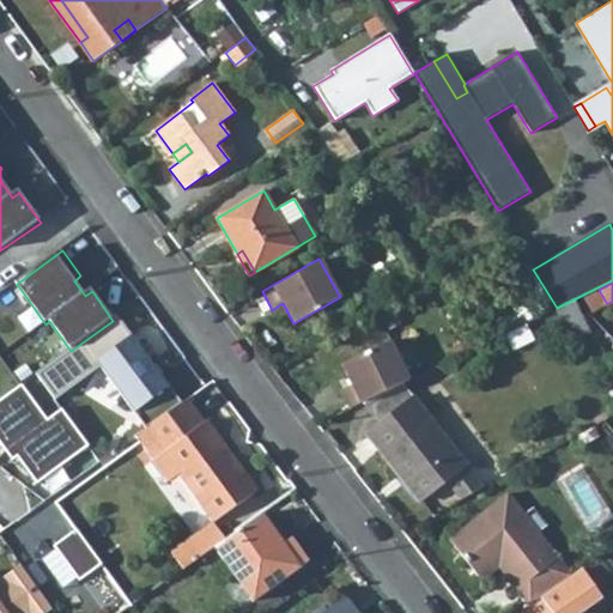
[(595,292),(604,307),(607,304),(599,290),(595,292)]
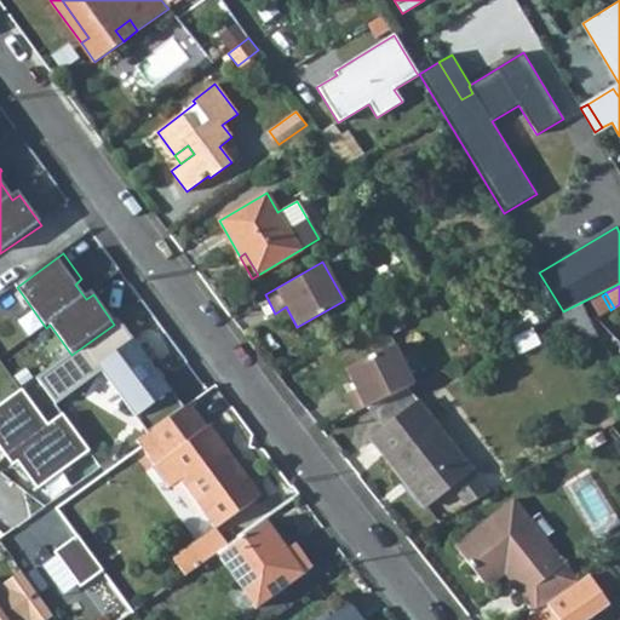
[(598,316),(610,310),(602,296),(590,302),(598,316)]
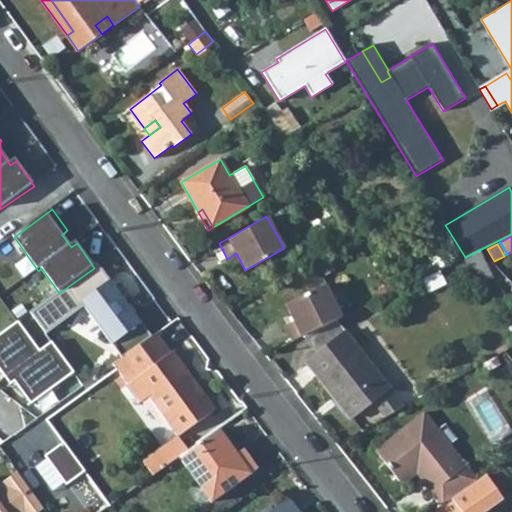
[(478,285),(493,278),(479,250),(465,257),(478,285)]
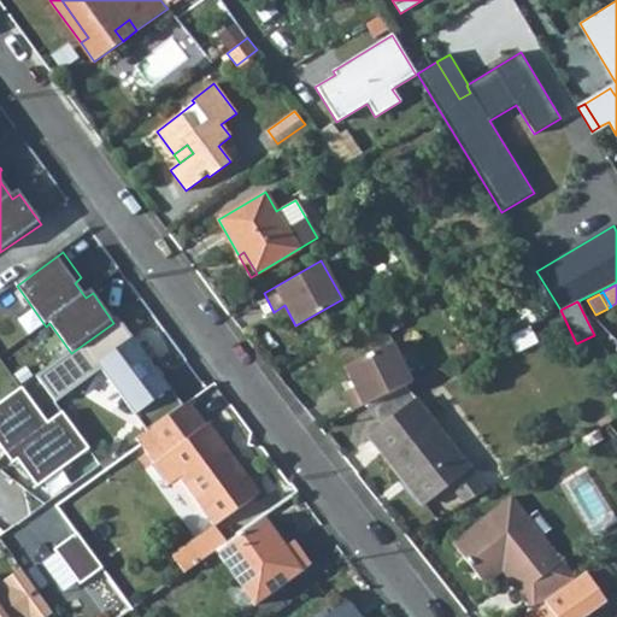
[(511,330),(535,318),(529,306),(505,317),(511,330)]
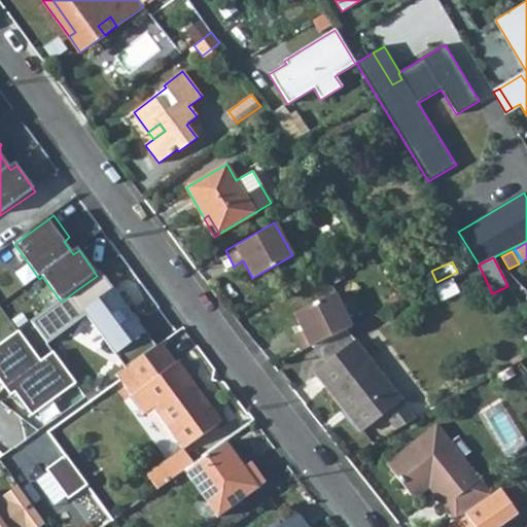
[(345,328),(352,325),(336,292),(293,313),(303,330),(293,335),(301,350),(312,345),(345,328)]
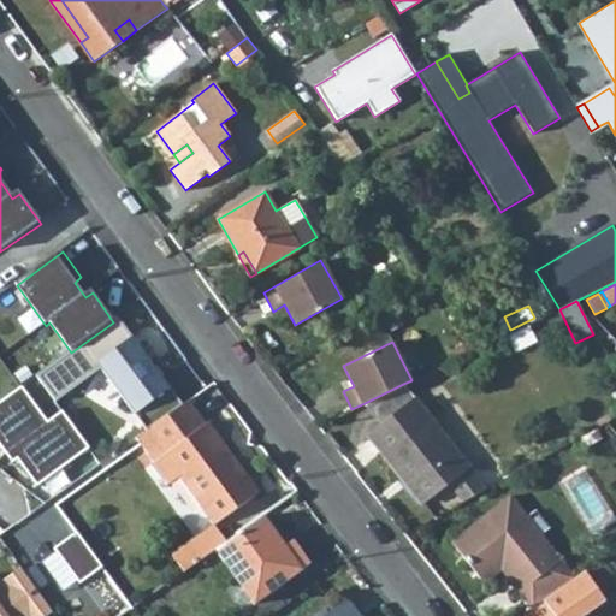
[(403,384),(365,403),(380,425),(415,398),(403,384)]
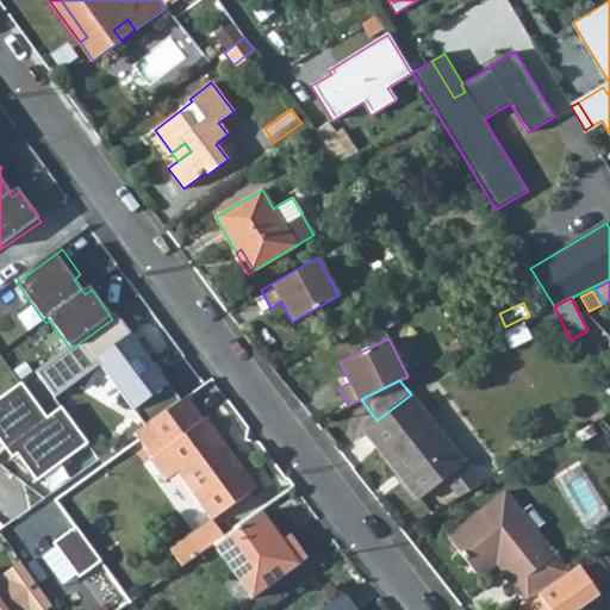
[(22,385),(0,400),(0,437),(8,450),(13,447),(20,455),(39,483),(91,444),(64,409),(50,418),(24,384),(22,385)]
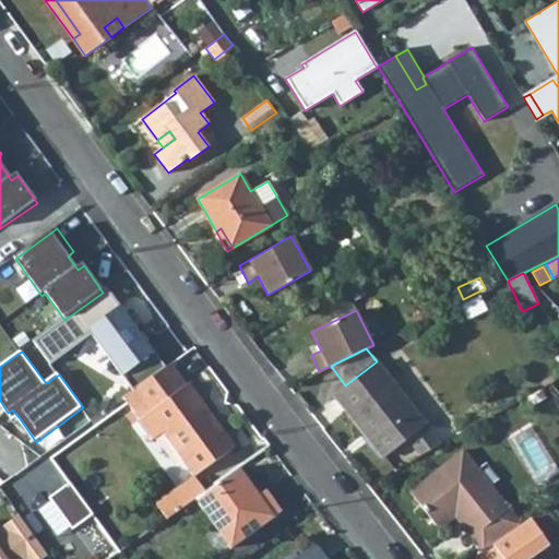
[(333,395),(382,458),(407,438),(420,455),(441,443),(377,361),(345,385),(333,395)]
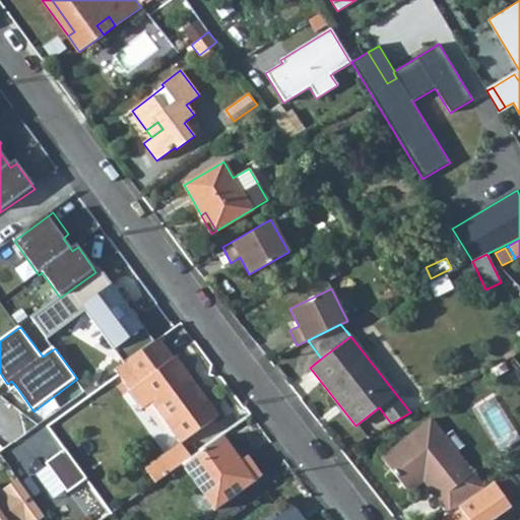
[(176,356),(174,358),(159,337),(115,370),(130,390),(128,392),(140,410),(150,403),(180,443),(181,443),(219,414),(176,356)]
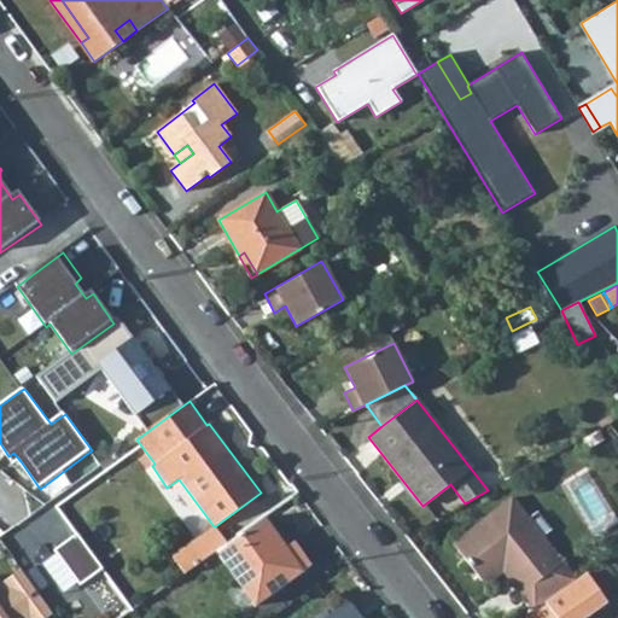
[(535,611),(577,582),(512,499),(453,544),(482,581),(505,563),(514,575),(509,578),(535,611)]
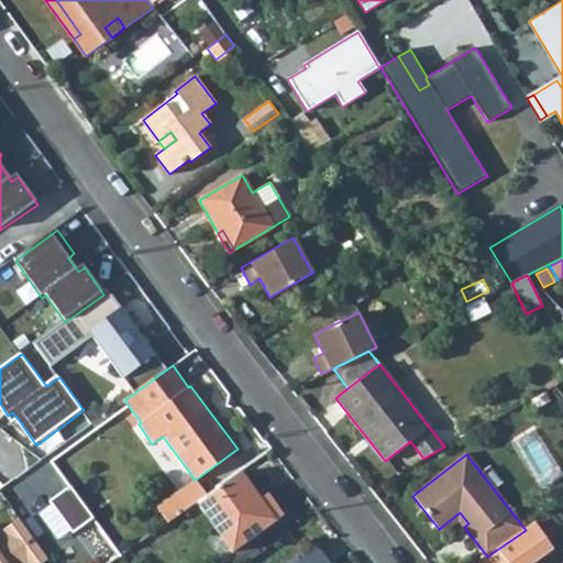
[(260,499),(255,493),(241,472),(208,495),(198,501),(233,552),(283,517),(267,495),(260,499)]
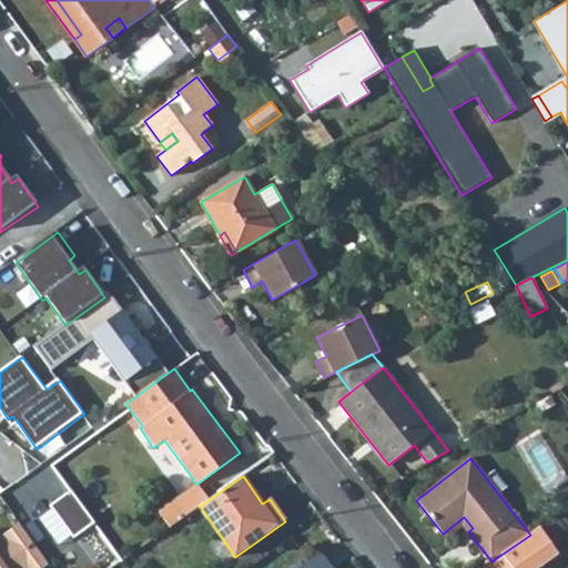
[(170,504),(181,519),(200,506),(210,499),(198,484),(196,484),(170,504)]
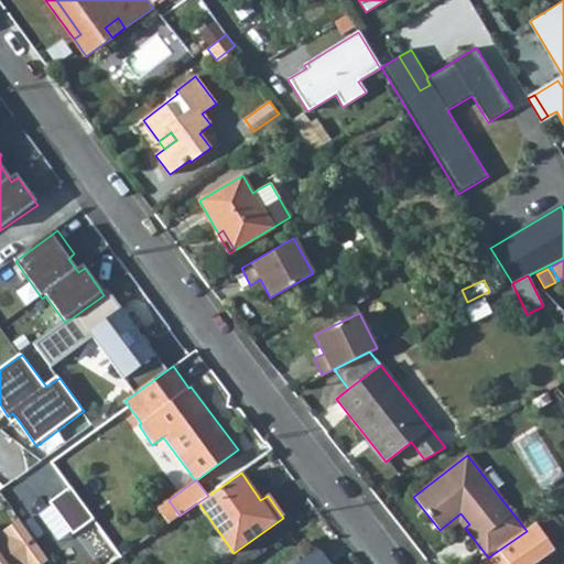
[(69,488),(50,502),(73,535),(94,520),(69,488)]
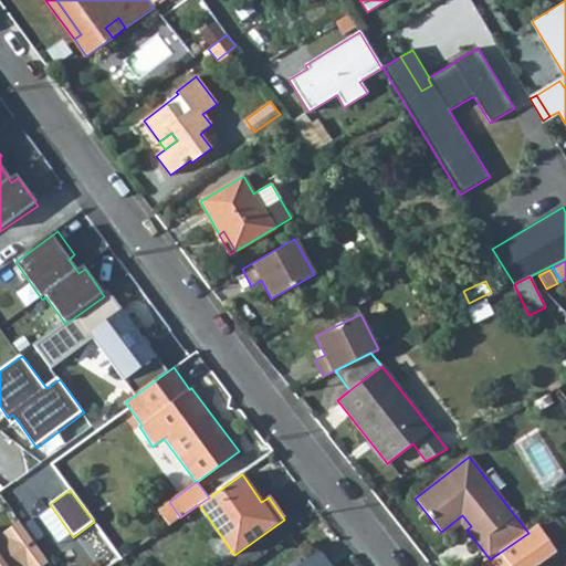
[(170,525),(180,517),(169,502),(158,509),(170,525)]
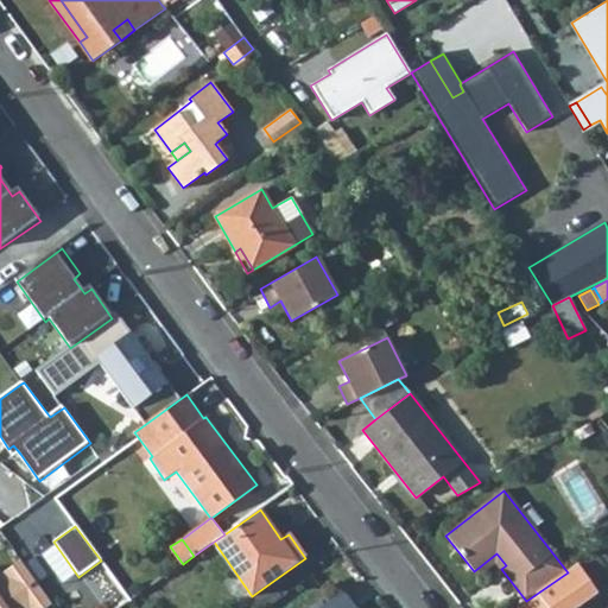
[(474,571),(476,575),(494,562),(501,569),(506,565),(496,553),(474,571)]
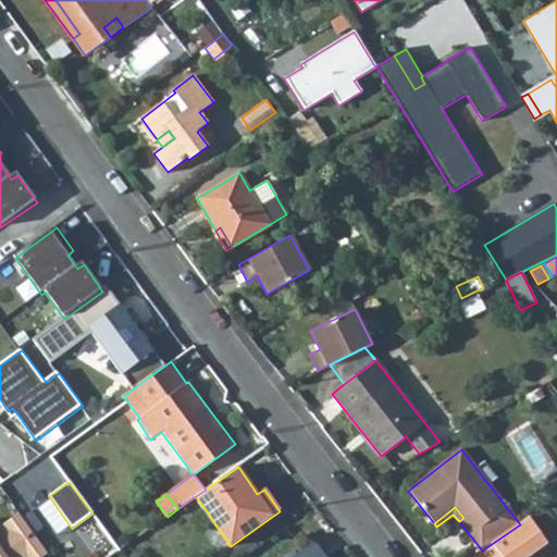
[(42,556),(48,554),(20,512),(3,524),(5,528),(0,532),(0,556),(42,556)]
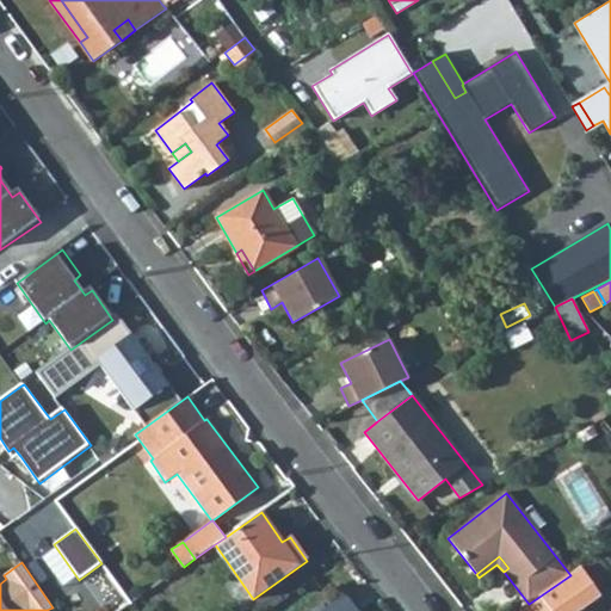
[(576,610),(599,596),(580,568),(571,575),(529,604),(517,610),(576,610)]
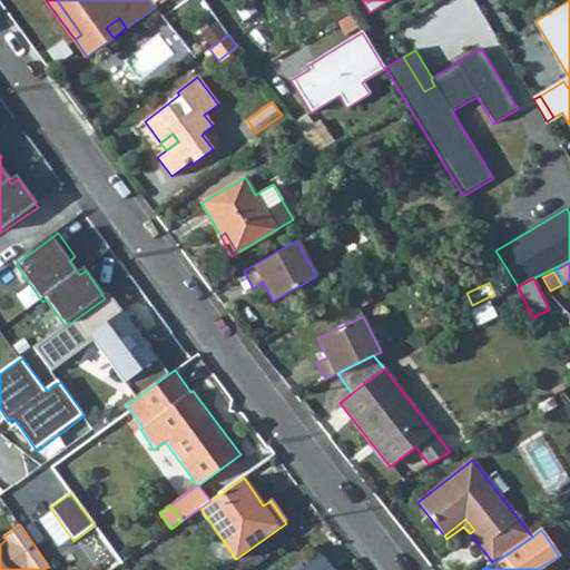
[(159,552),(176,541),(168,531),(153,542),(159,552)]
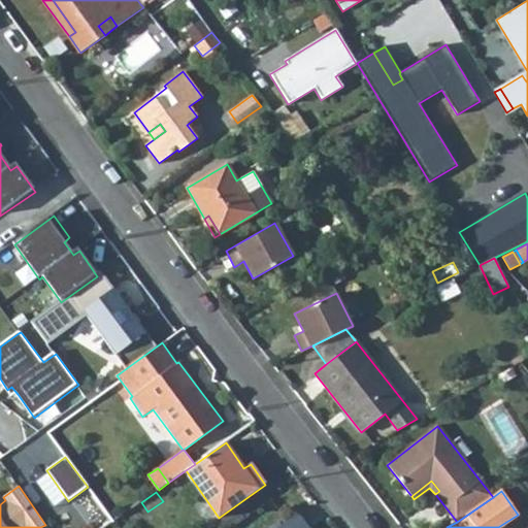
[(308,527),(298,514),(278,527),(308,527)]
